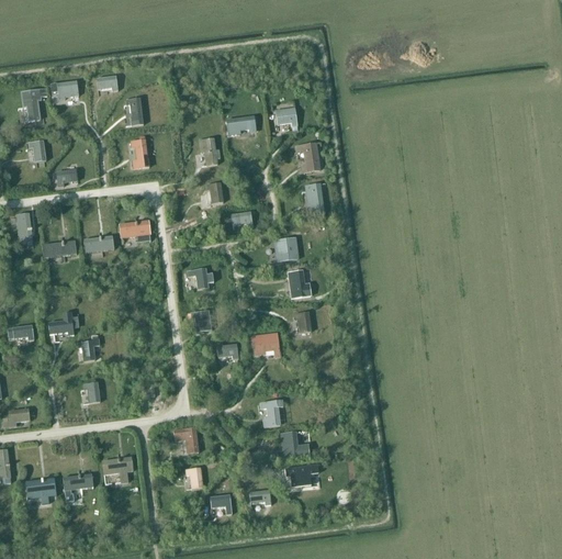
[(96,78),(98,89),(111,87),(112,90),(117,90),(115,75),(96,78)]
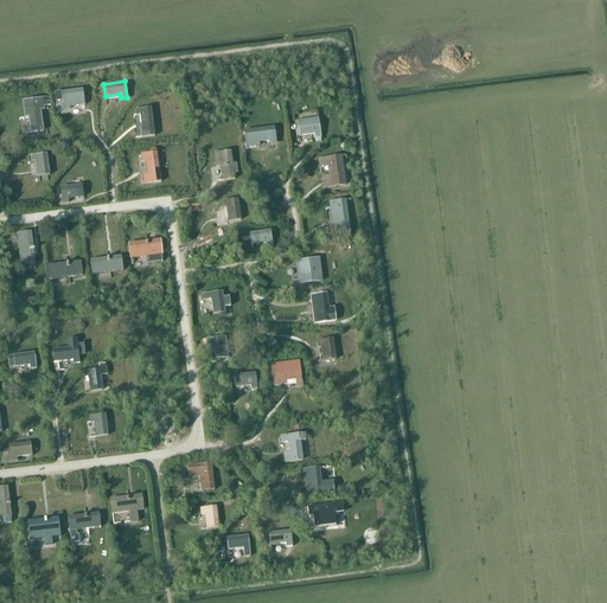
[(82,87),(61,89),(62,97),(62,98),(63,107),(70,106),(70,104),(84,102),(82,87)]
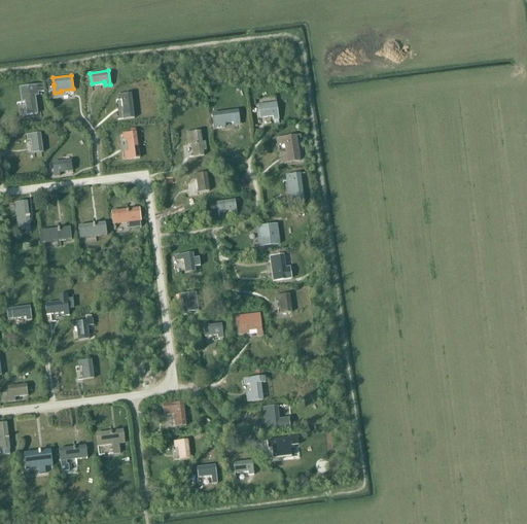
[(39,93),(38,90),(44,89),(44,82),(21,85),(23,100),(26,100),(28,112),(38,111),(36,93),(39,93)]
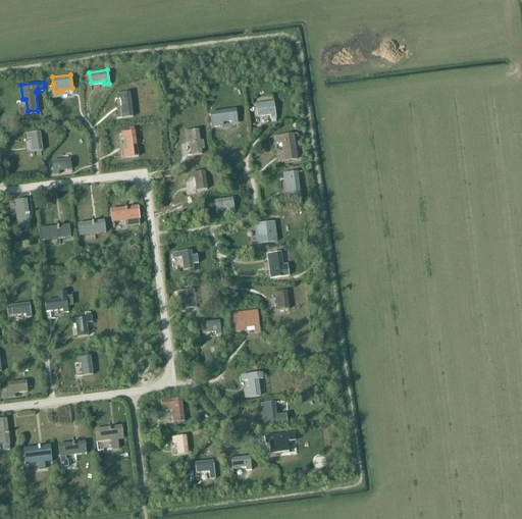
[(121,107),(120,107),(121,116),(133,115),(129,91),(116,92),(117,97),(120,97),(121,107)]
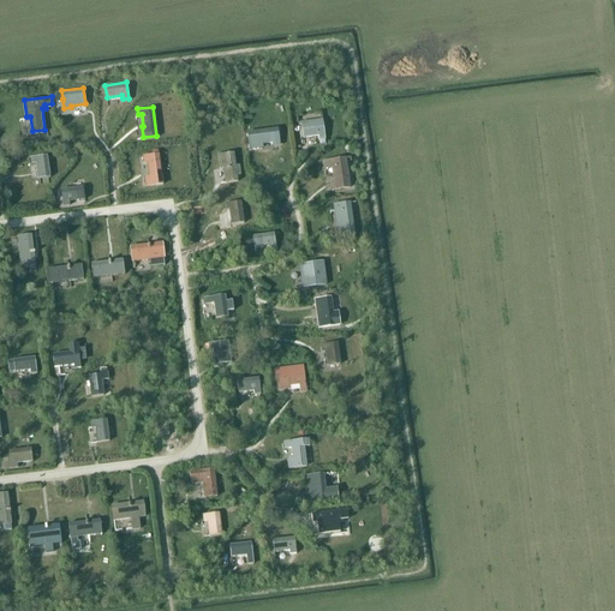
[(318,137),(326,137),(322,117),(300,120),(303,136),(318,133),(318,137)]
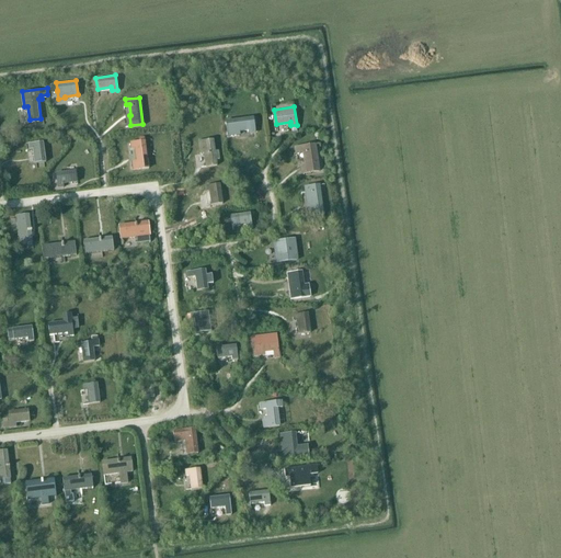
[(255,131),(253,115),(226,120),(227,134),(239,133),(239,129),(249,127),(249,131),(255,131)]
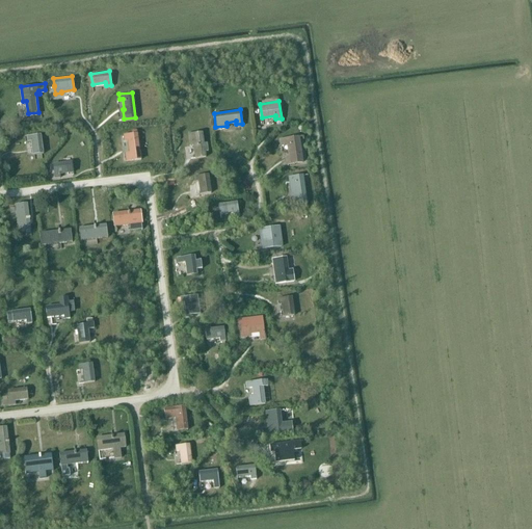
[(207,141),(204,141),(202,130),(188,132),(189,143),(192,143),(194,156),(205,155),(205,150),(208,149),(207,141)]
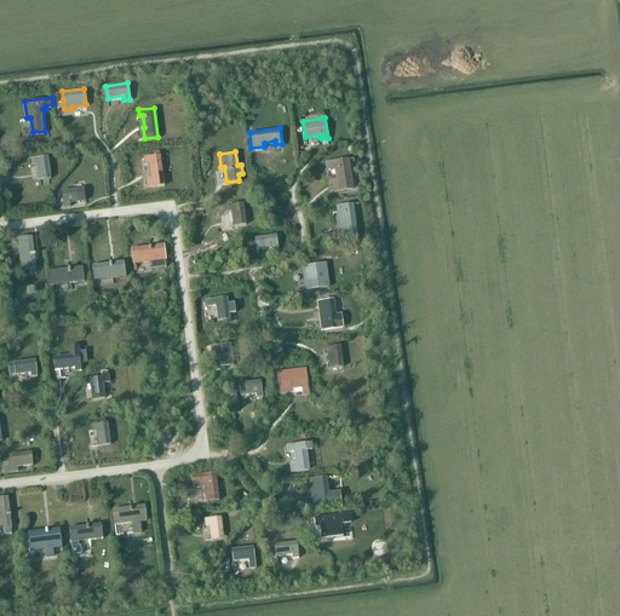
[(36,162),(38,178),(50,176),(47,154),(32,156),(33,163),(36,162)]
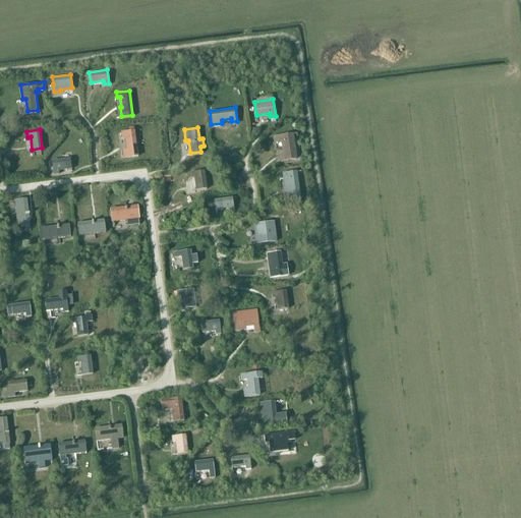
[(125,135),(126,148),(122,149),(123,156),(138,154),(137,147),(136,147),(134,129),(129,129),(121,130),(121,136),(125,135)]
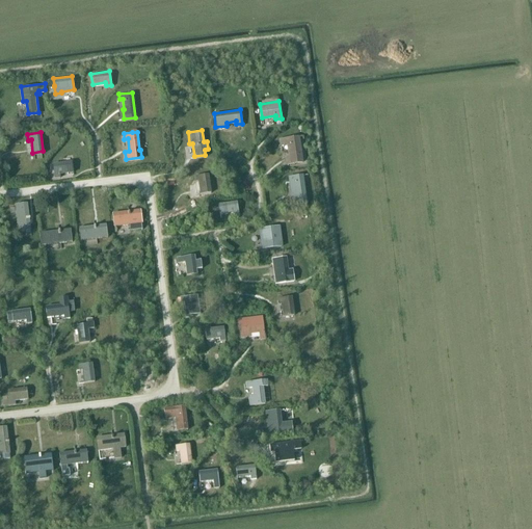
[(299,134),(284,137),(280,137),(281,143),(287,142),(289,155),(286,155),(287,163),(303,161),(299,134)]
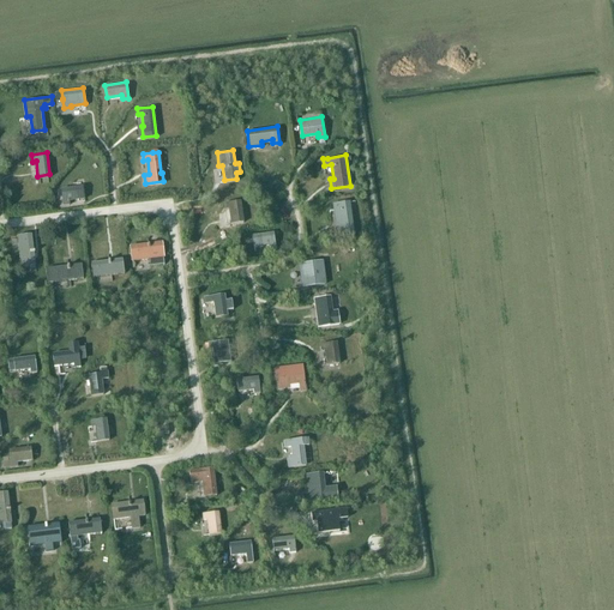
[(70,198),(84,197),(83,185),(61,187),(61,188),(62,193),(64,203),(70,203),(70,198)]
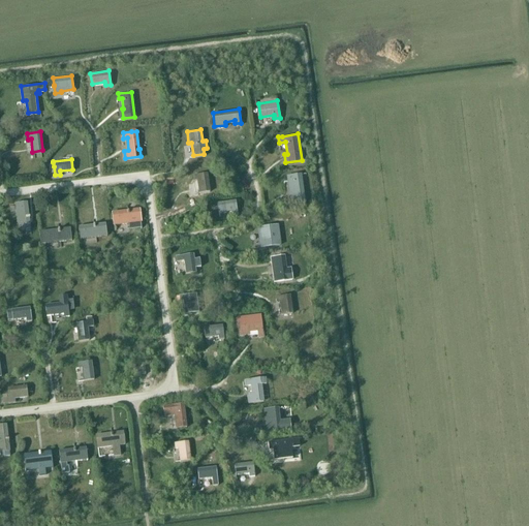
[(207,172),(193,174),(194,179),(197,178),(198,191),(210,190),(207,172)]
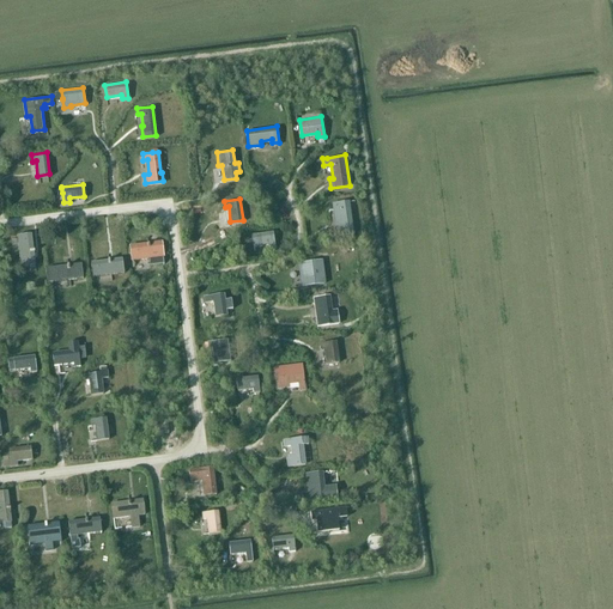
[(349,200),(333,202),(335,223),(337,231),(353,229),(349,200)]
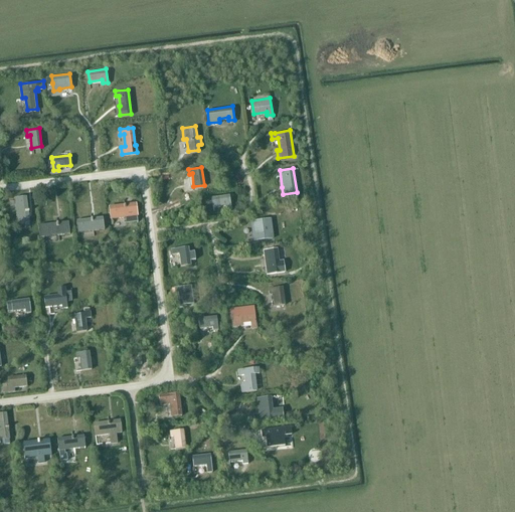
[(231,206),(229,193),(211,196),(212,206),(225,204),(226,207),(231,206)]
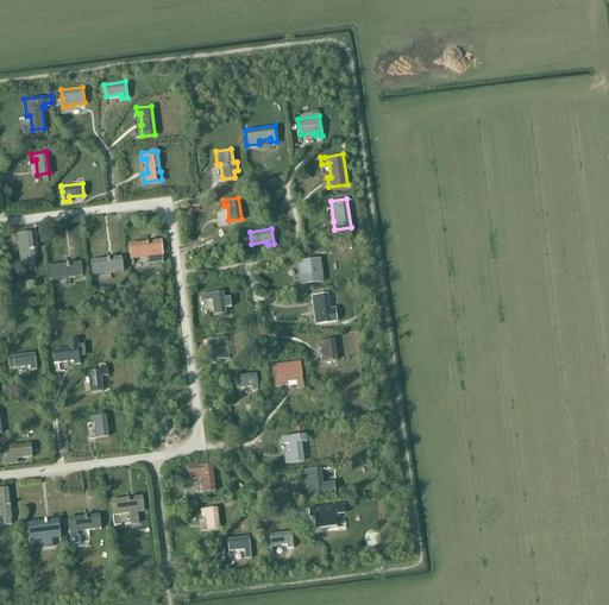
[(17,232),(20,263),(36,260),(31,229),(17,232)]
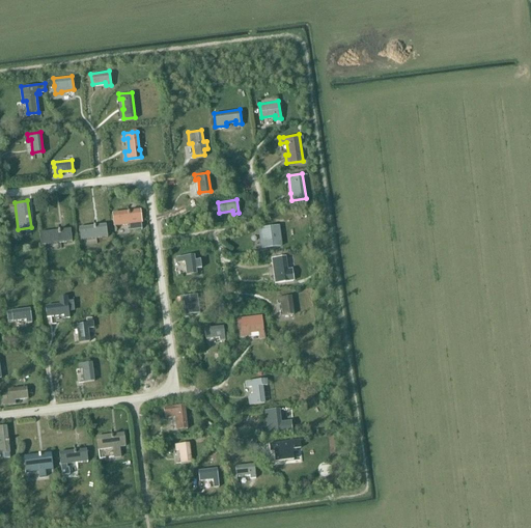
[(113,212),(114,224),(131,222),(131,228),(142,227),(141,221),(140,209),(113,212)]
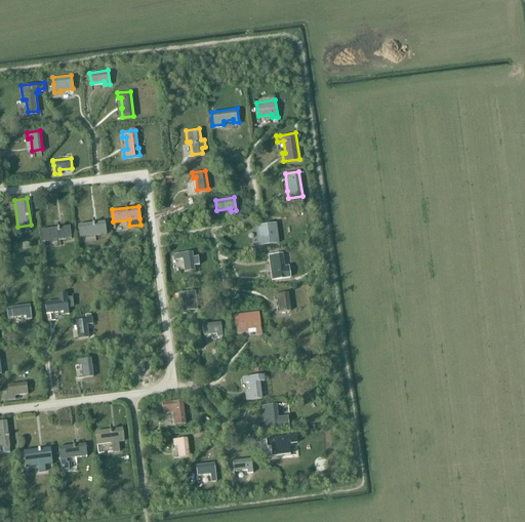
[(78,223),(79,235),(106,232),(105,219),(78,223)]
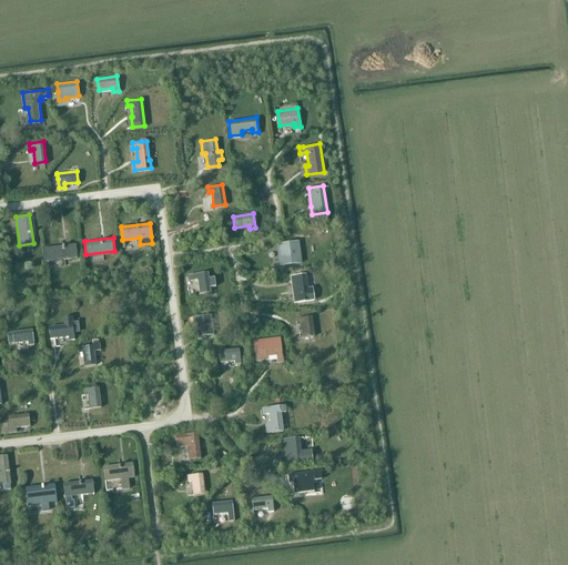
[(297,240),(277,242),(280,263),(296,261),(296,255),(300,252),(297,240)]
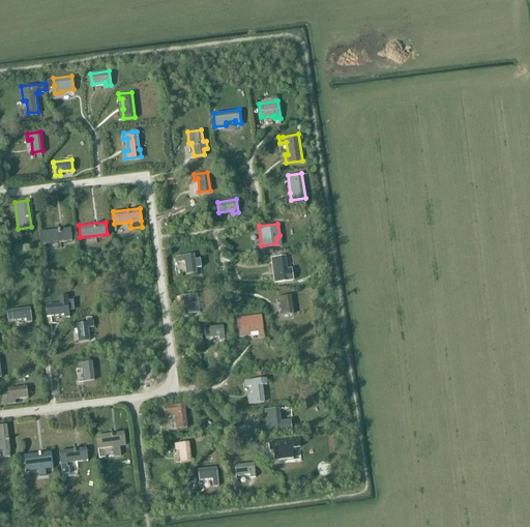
[(70,226),(39,230),(41,245),(72,241),(70,226)]
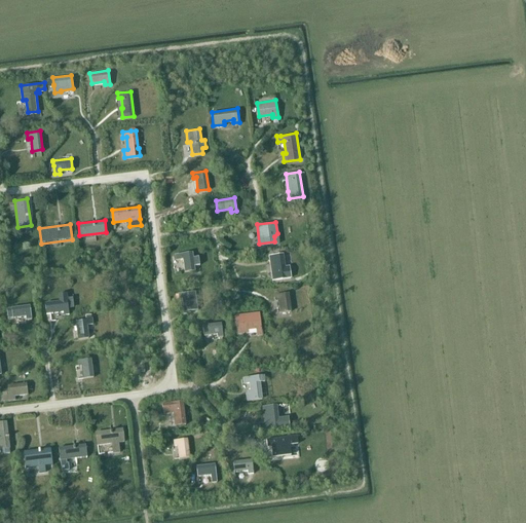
[(180,258),(183,257),(185,270),(195,268),(194,264),(199,263),(198,255),(193,256),(192,251),(179,253),(180,258)]
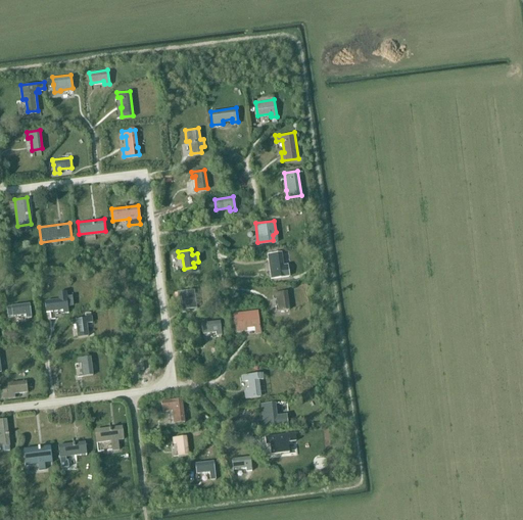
[(287,264),(283,264),(281,251),(268,252),(269,258),(272,257),(274,277),(289,275),(287,264)]
